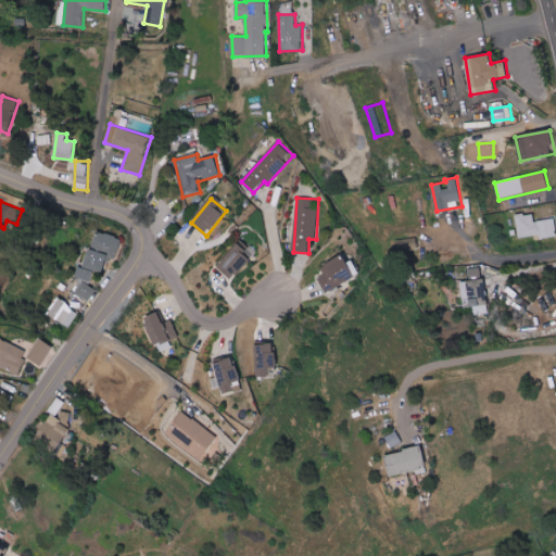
[(534,222),(533,213),(515,215),(518,238),(534,236),(534,239),(555,236),(555,227),(555,218),(534,222)]
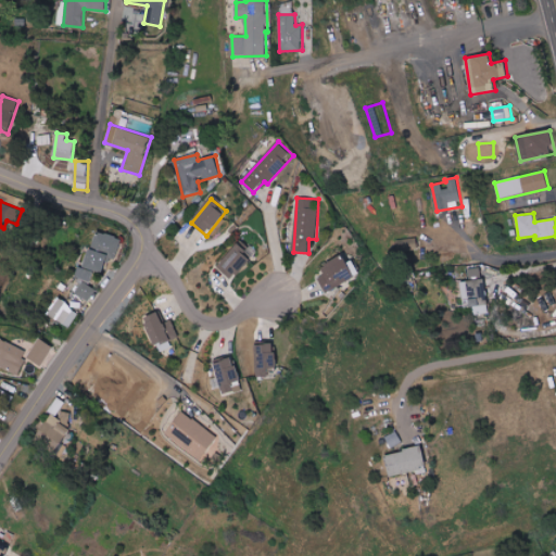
[(123,239),(97,230),(85,267),(103,274),(110,252),(117,254),(123,239)]
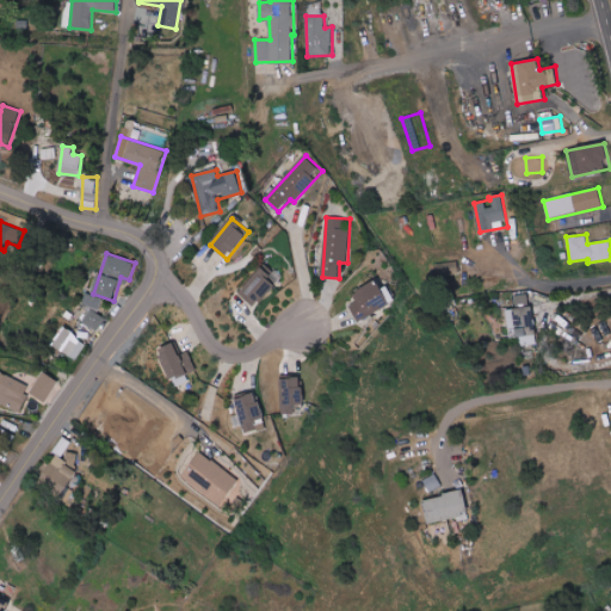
[(283,278),(266,264),(239,294),(255,308),(283,278)]
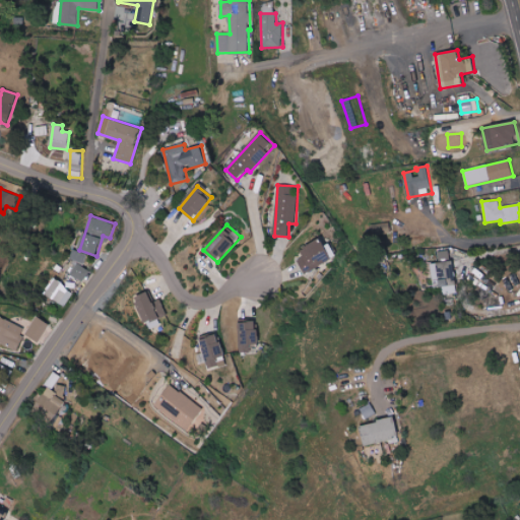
[(326,246),(322,238),(301,250),(305,256),(298,260),(306,274),(338,257),(331,244),(326,246)]
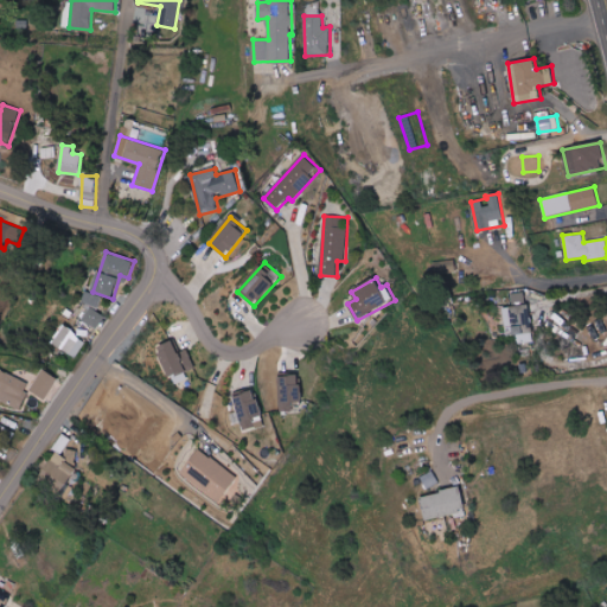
[(100,328),(106,313),(97,310),(102,296),(87,291),(82,304),(88,305),(81,321),(100,328)]
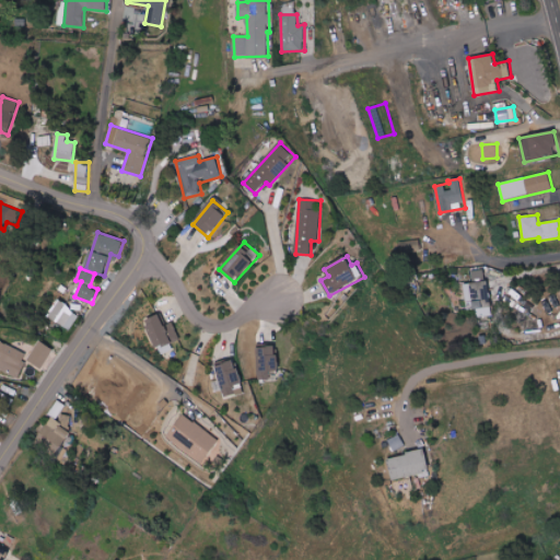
[(466,283),(467,312),(489,311),(487,269),(470,270),(471,283),(466,283)]
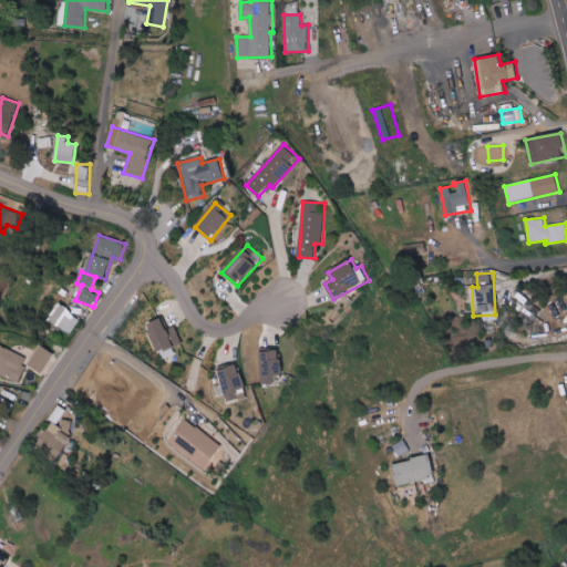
[(48,320),(70,334),(81,319),(59,303),(48,320)]
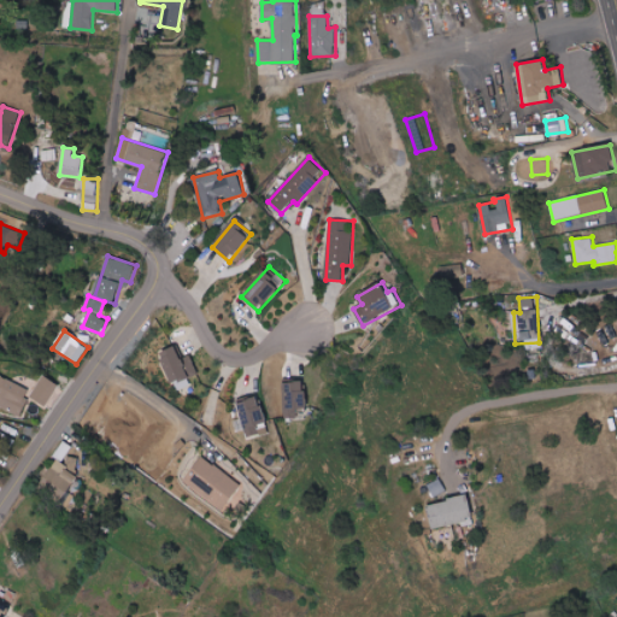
[(199,375),(191,354),(181,359),(176,346),(159,353),(172,386),(199,375)]
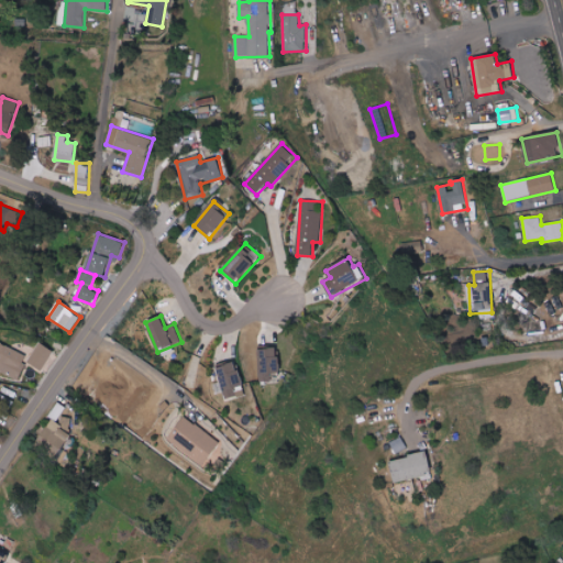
[(29,356),(0,342),(0,371),(18,379),(29,356)]
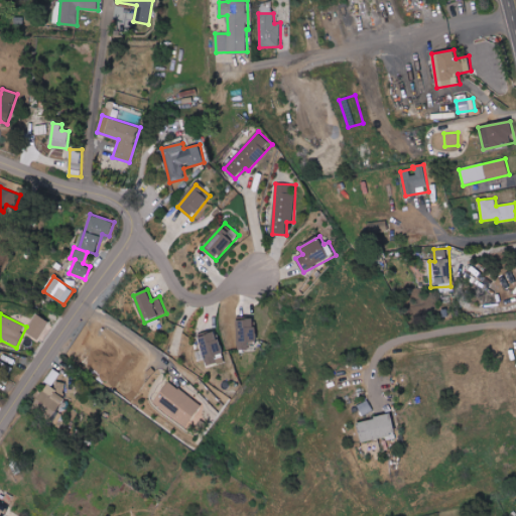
[(49,321),(36,314),(26,332),(39,340),(49,321)]
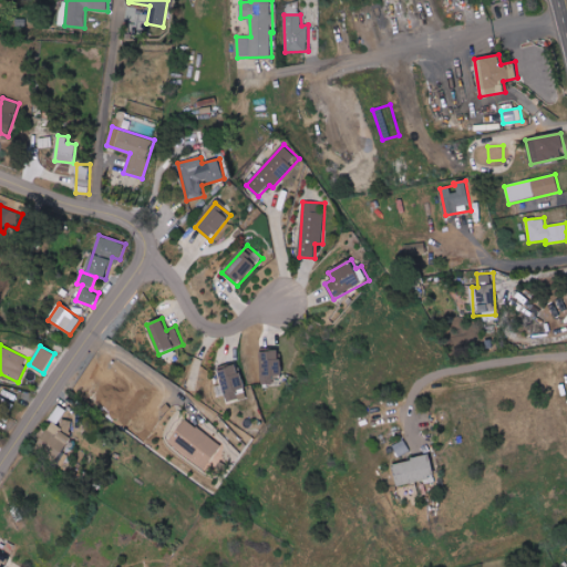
[(260,350),(261,384),(274,384),(274,375),(281,375),(281,350),(260,350)]
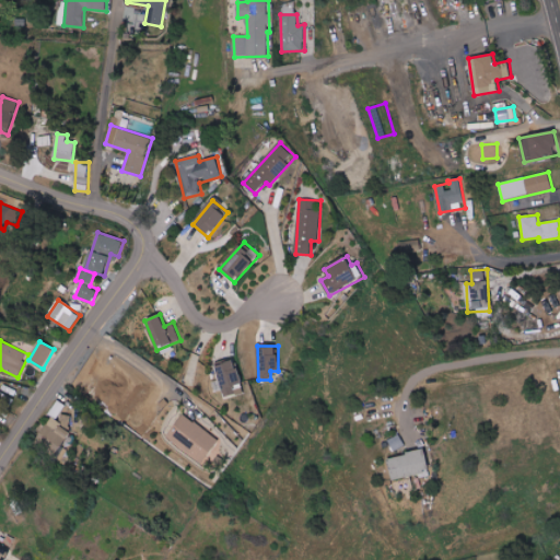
[(223,397),(243,393),(236,358),(216,362),(223,397)]
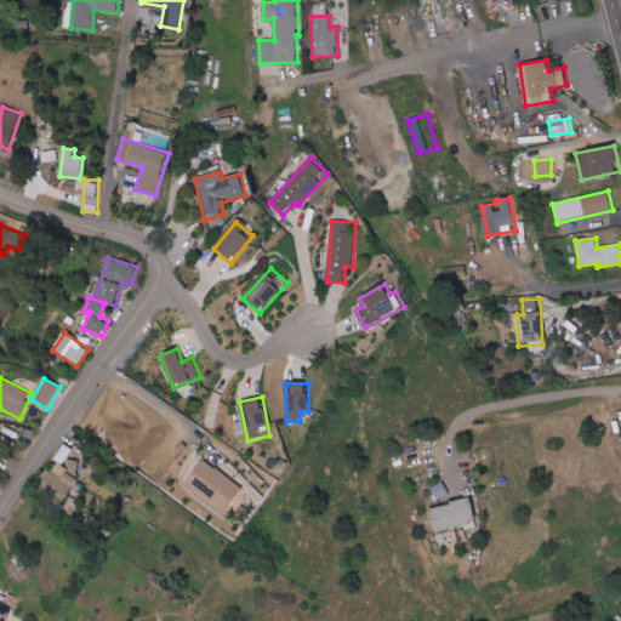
[(55,460),(64,465),(72,448),(63,444),(55,460)]
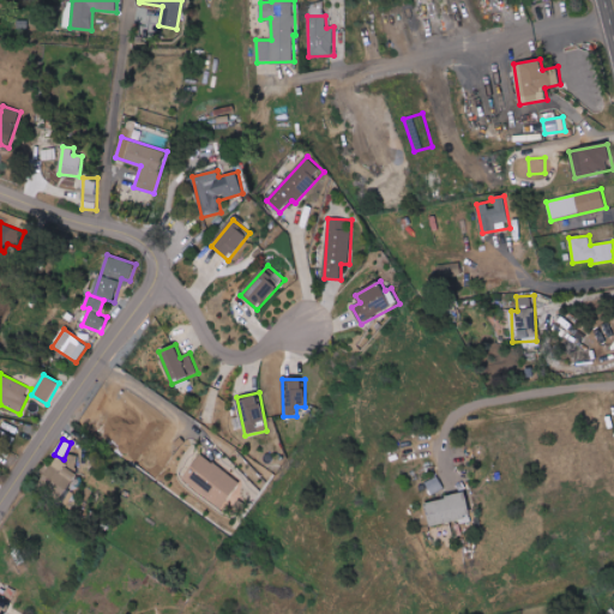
[(182,479),(221,509),(240,482),(202,453),(182,479)]
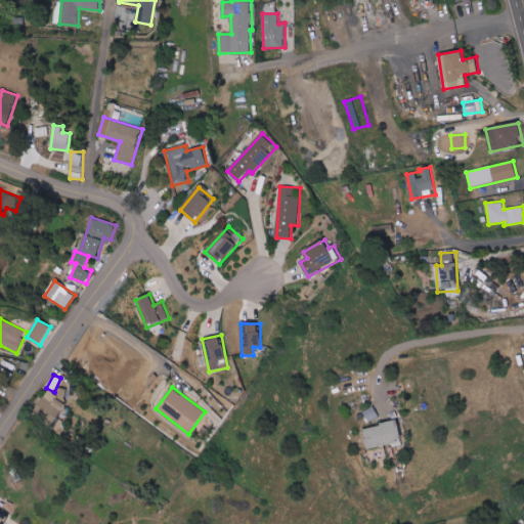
[(49,416),(46,425),(60,430),(66,413),(63,412),(68,401),(45,393),(38,411),(49,416)]
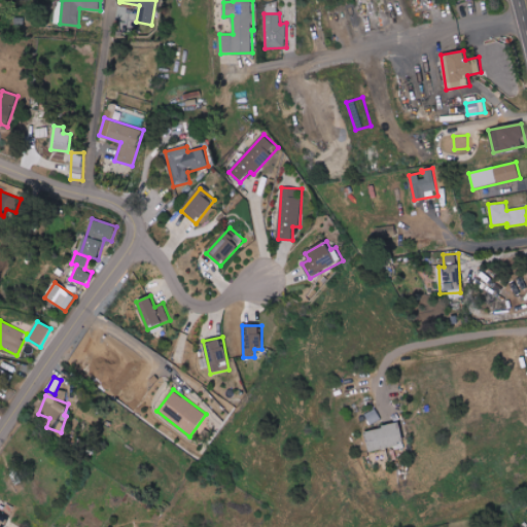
[(380,420),(377,409),(365,413),(370,423),(380,420)]
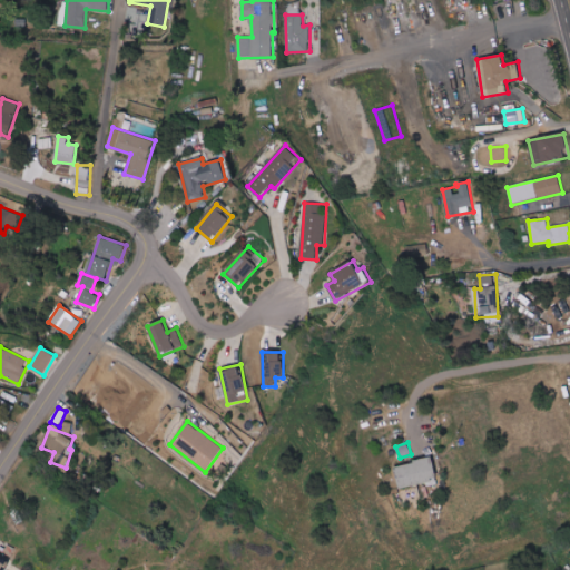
[(400,488),(438,479),(433,458),(395,467),(400,488)]
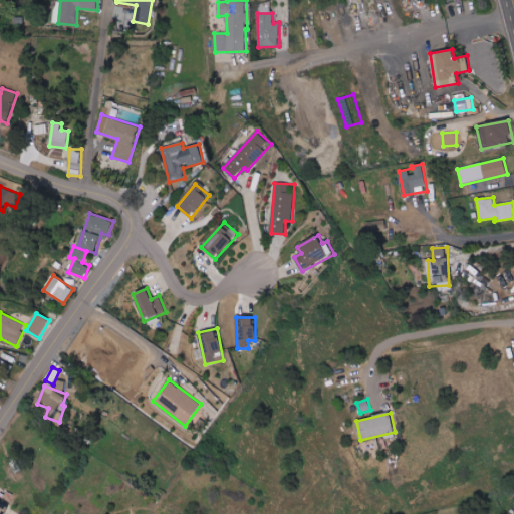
[(53,462),(57,456),(42,445),(38,451),(53,462)]
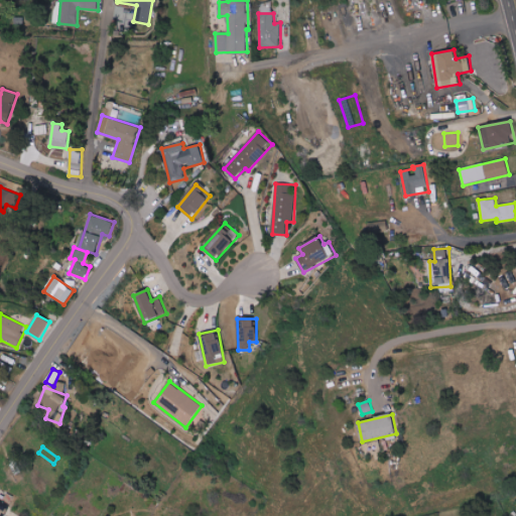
[(0,515),(4,515),(12,503),(0,495),(0,515)]
